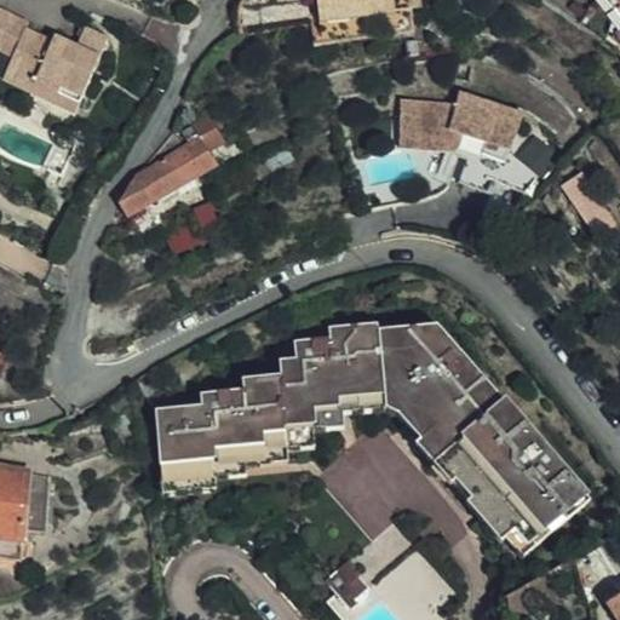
[(311,0),(319,51),(411,40),(405,0),(311,0)]
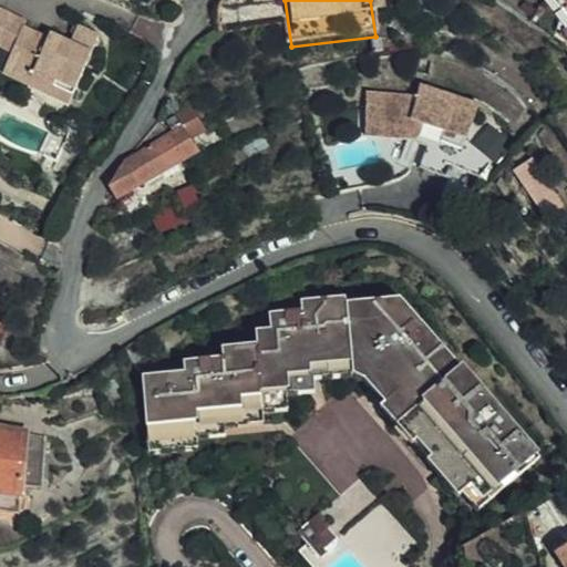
[(7,13),(0,28),(0,47),(10,52),(2,72),(30,84),(33,74),(54,82),(57,76),(76,84),(100,32),(80,23),(73,41),(51,32),(49,38),(24,27),(26,21),(7,13)]
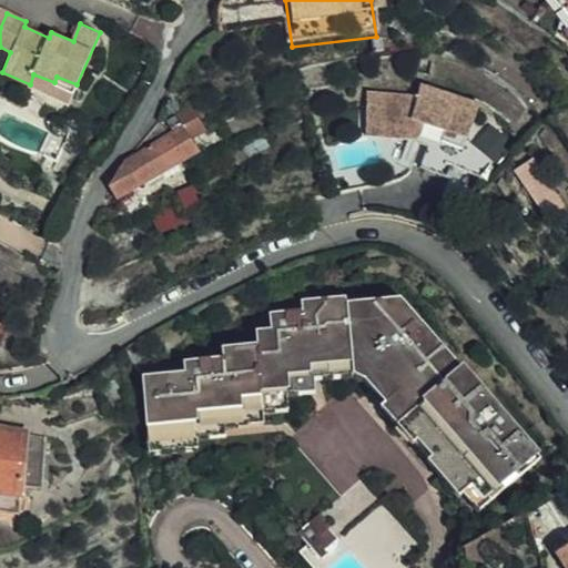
[(33,74),(30,84),(70,101),(77,84),(57,77),(54,82),(33,74)]
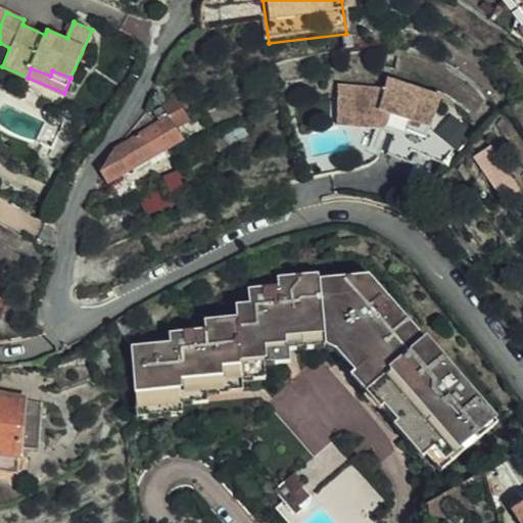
[(385,90),(339,87),(338,119),(378,120),(380,110),(391,113),(411,120),(408,130),(427,137),(441,96),(387,79),(385,90)]
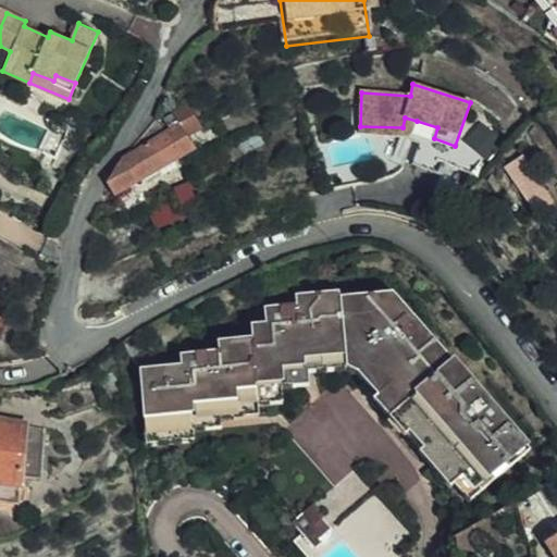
[(172,128),(122,158),(114,176),(111,182),(120,193),(197,147),(190,135),(203,126),(190,103),(166,118),(172,128)]
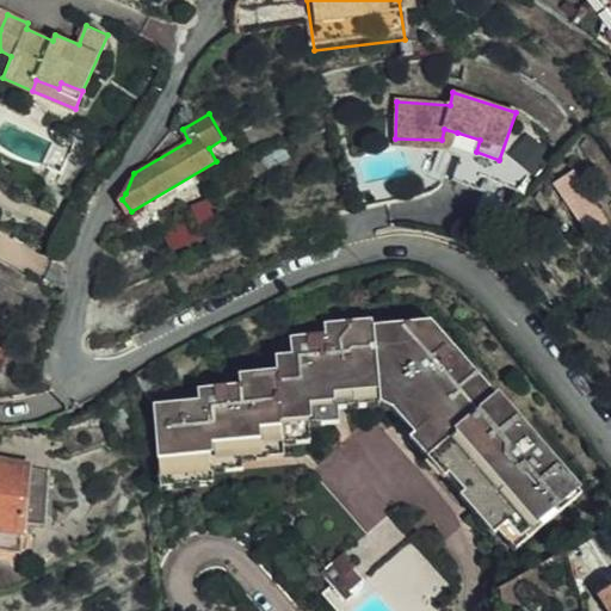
[(442,140),(395,139),(395,149),(450,152),(457,133),(444,129),(442,140)]
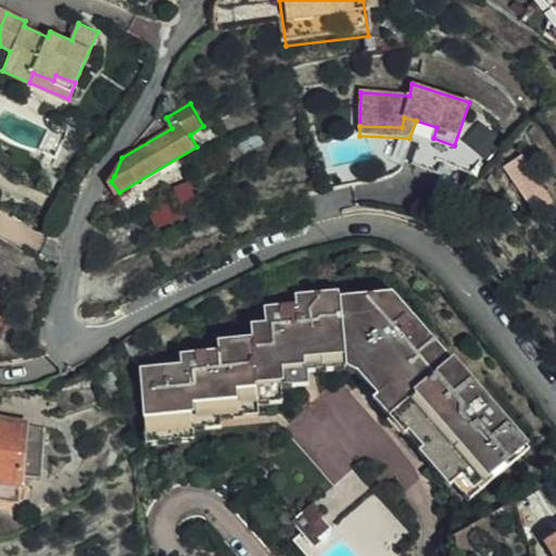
[(465,139),(487,160),(505,139),(483,119),(465,139)]
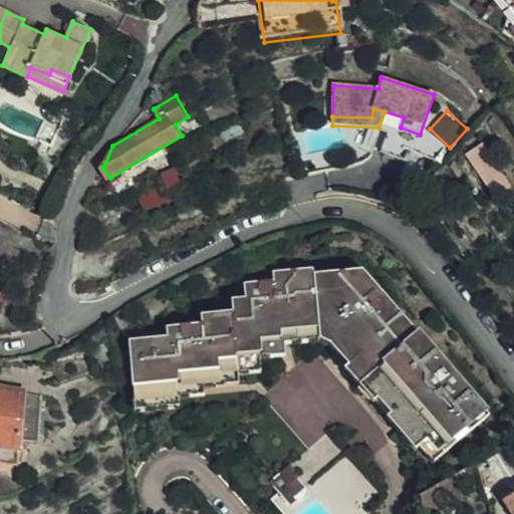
[(239,118),(218,129),(227,142),(245,131),(239,118)]
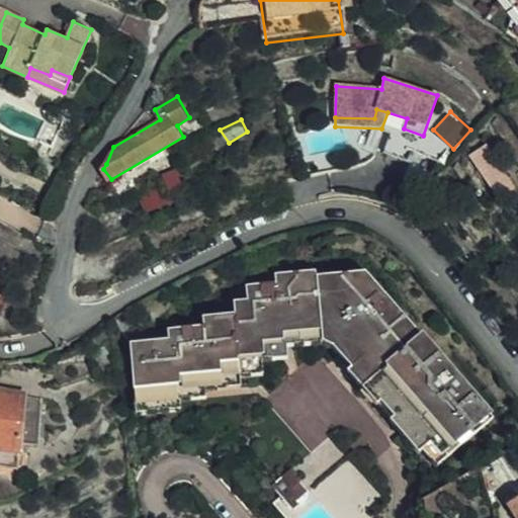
[(423,136),(404,128),(395,125),(384,153),(413,163),(423,136)]
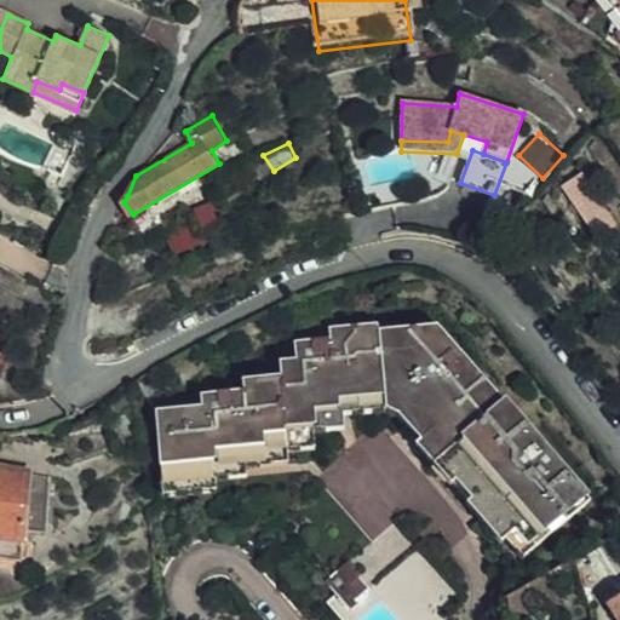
[(274,171),(263,155),(252,161),(263,178),(274,171)]
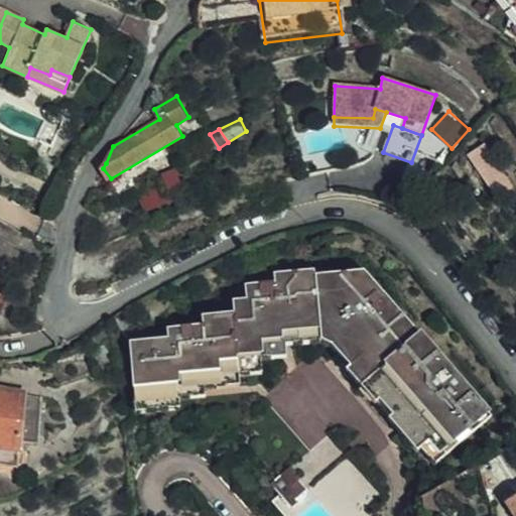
[(176,168),(162,173),(168,189),(182,184),(176,168)]
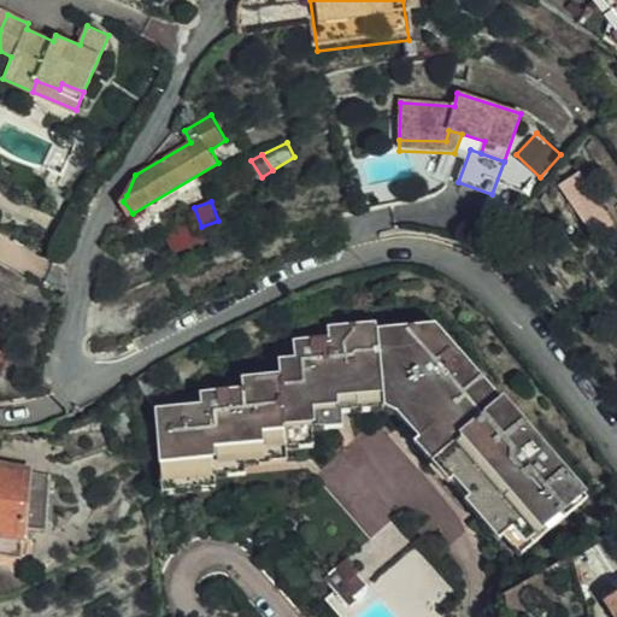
[(203,240),(194,218),(165,230),(174,251),(203,240)]
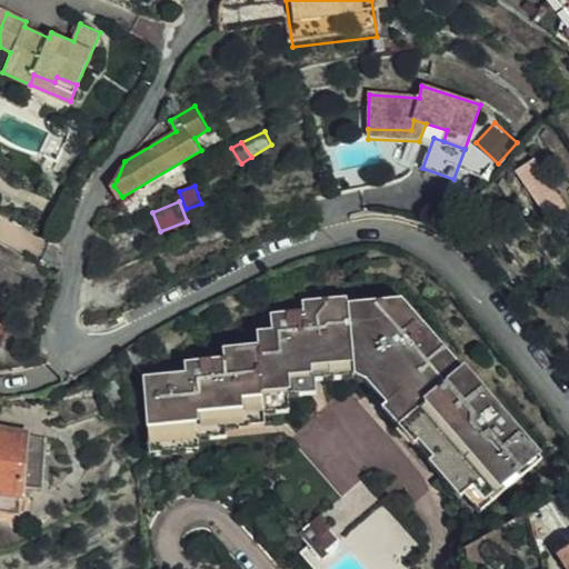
[(401,395),(496,499),(548,452),(408,293),(352,299),(352,295),(306,299),(306,316),(283,319),(285,331),(258,332),(258,340),(233,341),(233,351),(210,352),(210,362),(179,366),(179,377),(145,379),(150,446),(186,441),(185,416),(237,411),(238,412),(237,400),(261,399),(260,387),(285,385),(283,373),(308,371),(359,366),(358,355),(365,353),(401,395)]
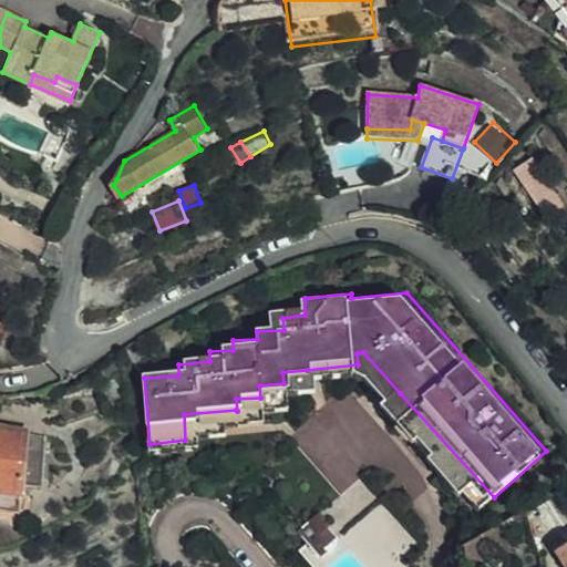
[(0,330),(10,336),(18,320),(0,310),(0,330)]
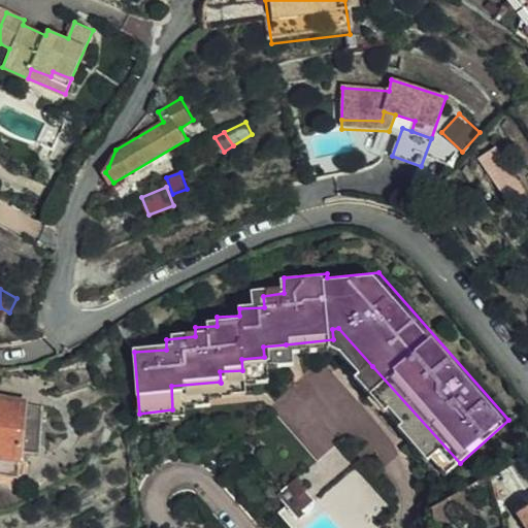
[(286,356),(286,344),(263,347),(264,357),(286,356)]
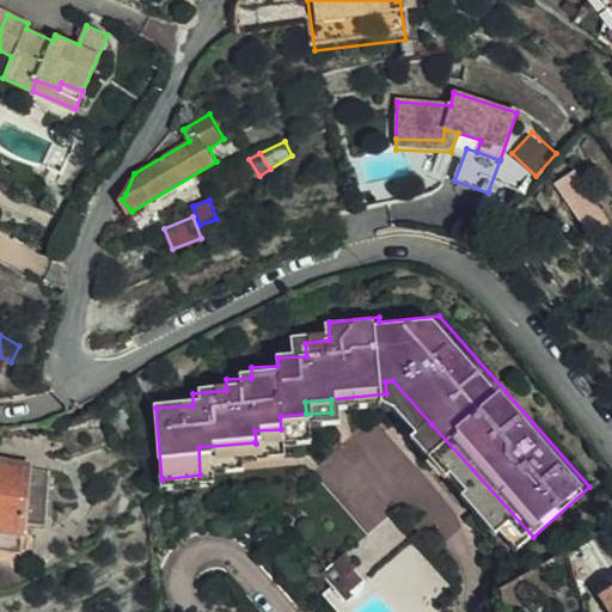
[(306,414),(280,416),(281,429),(306,427),(306,414)]
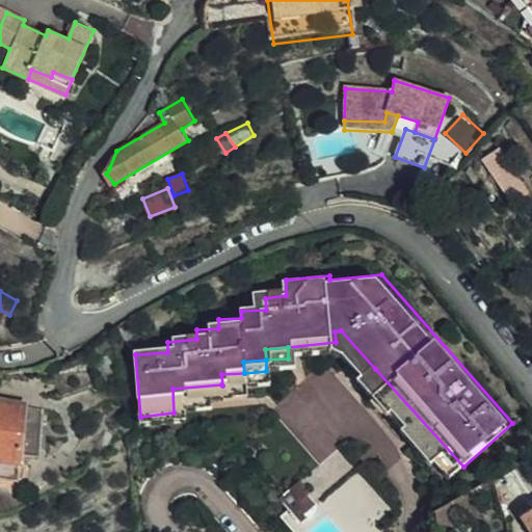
[(454,475),(463,467),(375,369),(366,376),(454,475)]
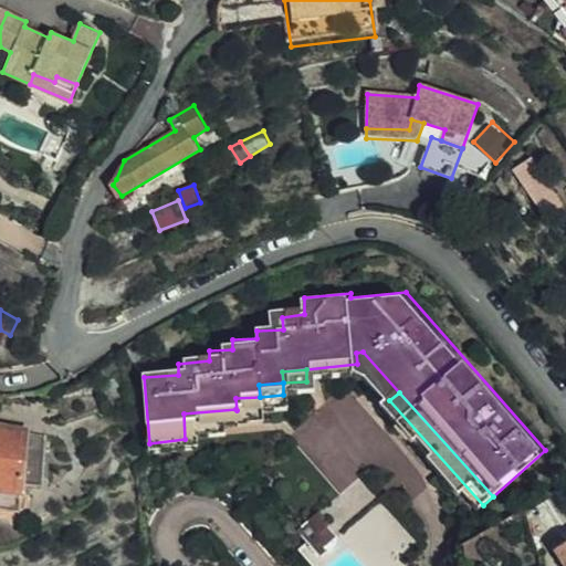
[(416,565),(418,565),(399,545),(423,523),(305,394),(239,453),(292,512),(311,494),(328,514),(316,526),(320,530),(313,535),(300,522),(293,528),(326,565),(416,565)]
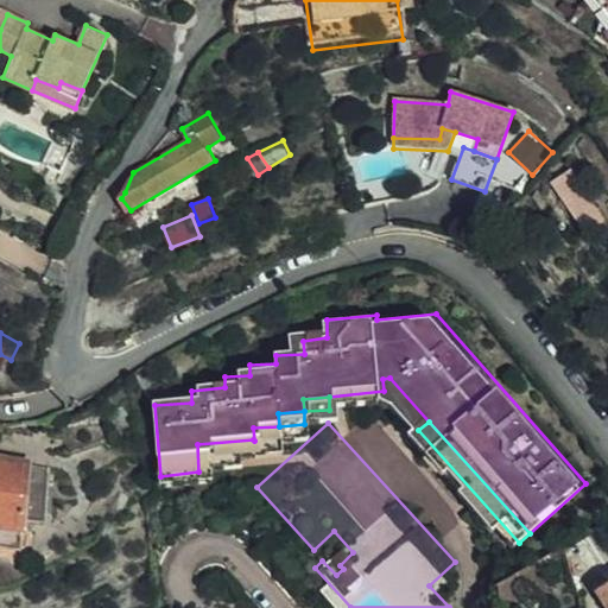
[(253,428),(254,441),(279,437),(279,426),(253,428)]
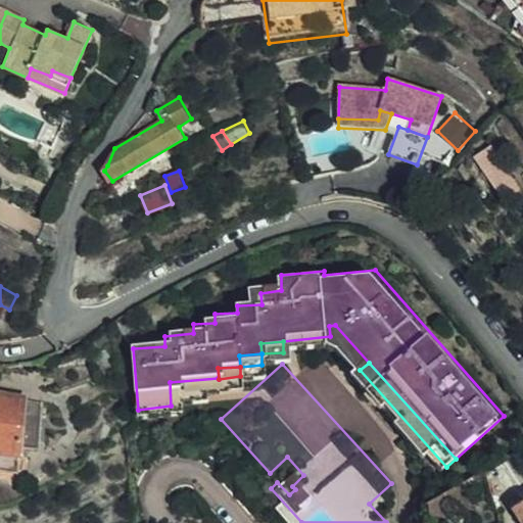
[(170,382),(171,406),(197,403),(196,393),(219,391),(218,378),(170,382)]
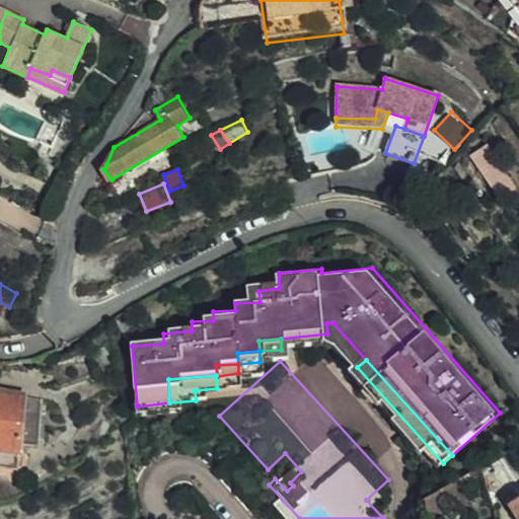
[(41,399),(0,392),(0,467),(14,470),(19,443),(38,446),(41,399)]
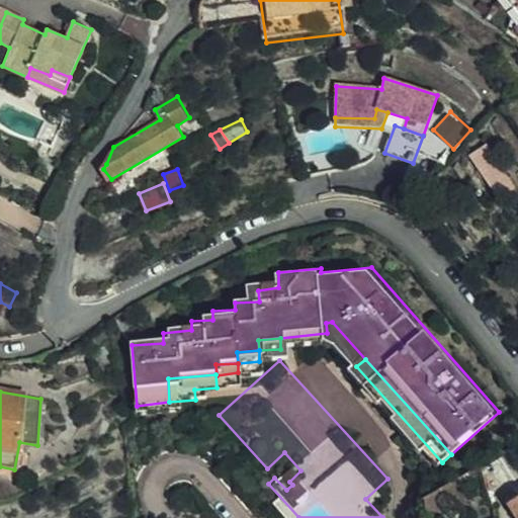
[(169,402),(137,406),(138,417),(170,415),(169,402)]
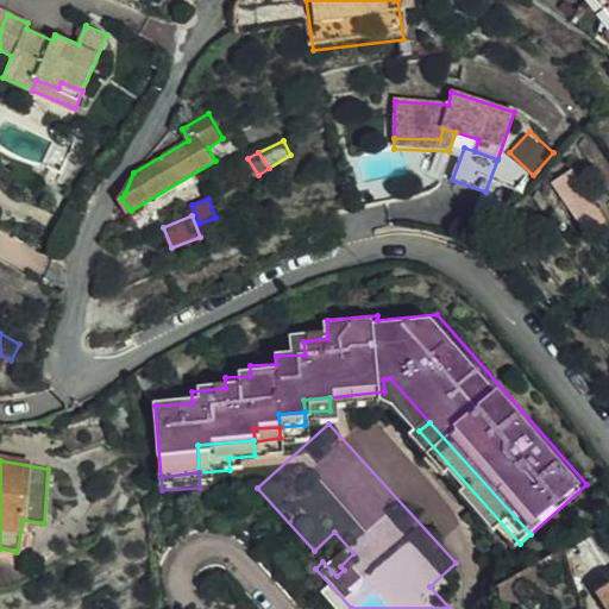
[(334,532),(314,551),(322,562),(337,576),(344,570),(340,566),(353,553),(334,532)]
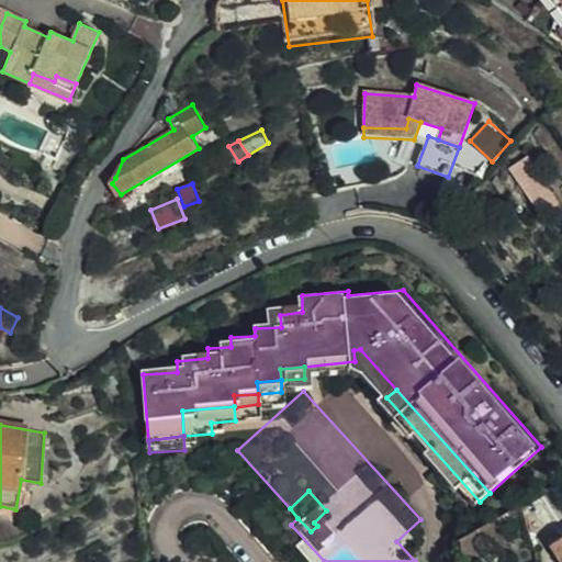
[(487,551),(484,526),(475,529),(458,538),(460,554),(487,551)]
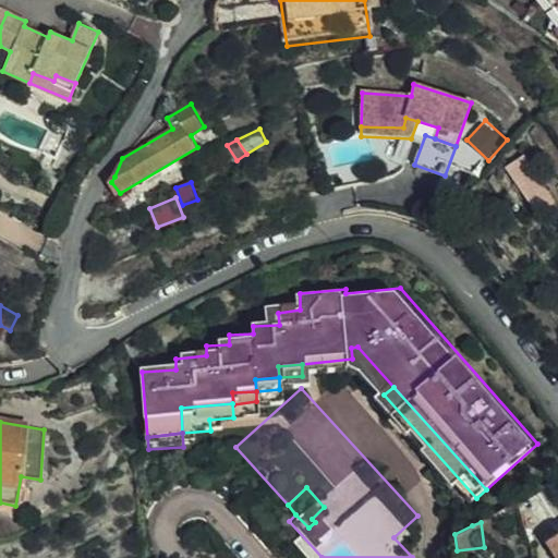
[(557,557),(557,534),(542,547),(548,557),(557,557)]
